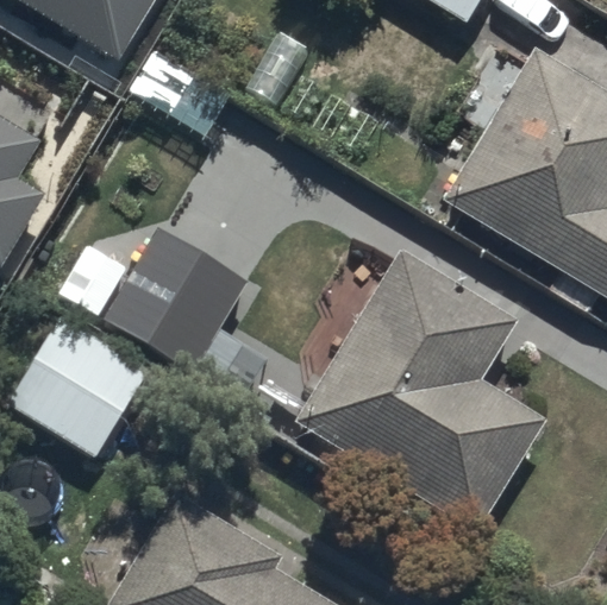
[(17,0),(116,61),(152,0),(17,0)]
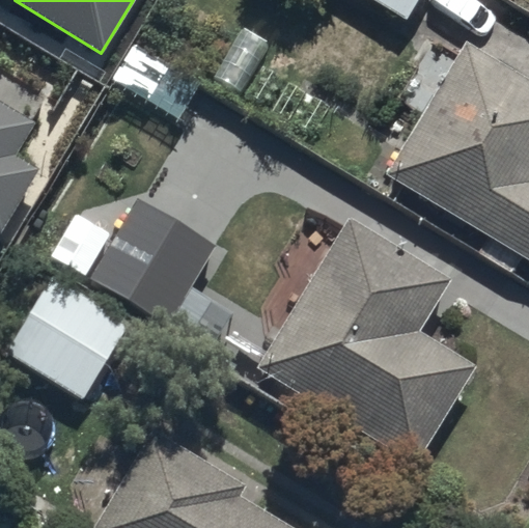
[(381,0),(407,16),(415,0),(381,0)]
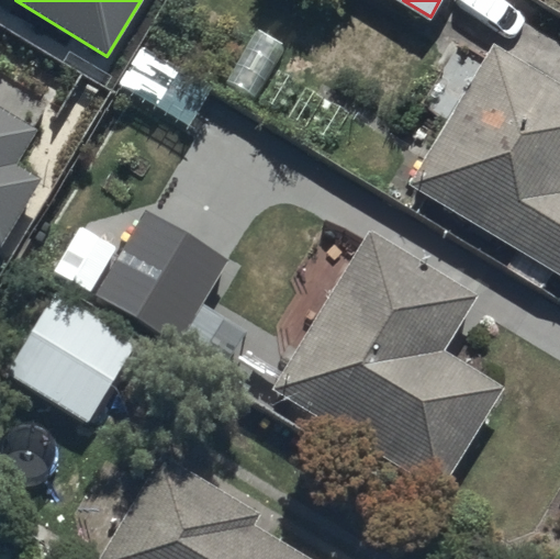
[(555,300),(559,290),(559,89),(497,52),(486,69),(466,57),(430,113),(458,131),(421,192),(528,257),(516,277),(555,300)]
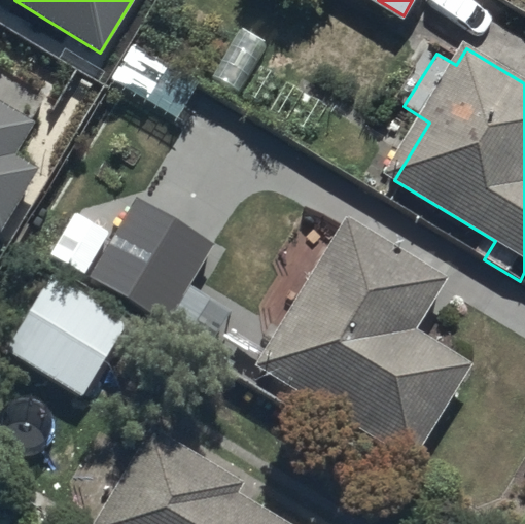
[(0,230),(1,231),(42,166),(16,149),(35,119),(0,98),(0,230)]
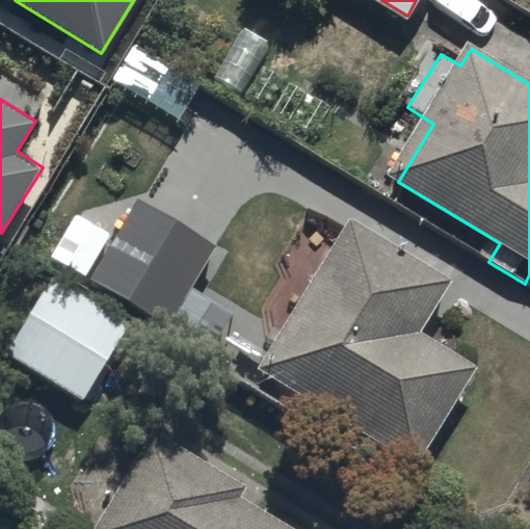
[(134,196),(88,274),(169,322),(215,243),(134,196)]
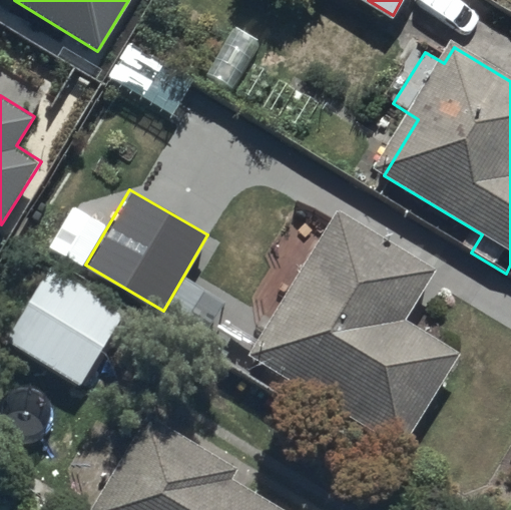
[(440,268),(332,204),(244,354),(404,447),(462,348),(410,318),(440,268)]
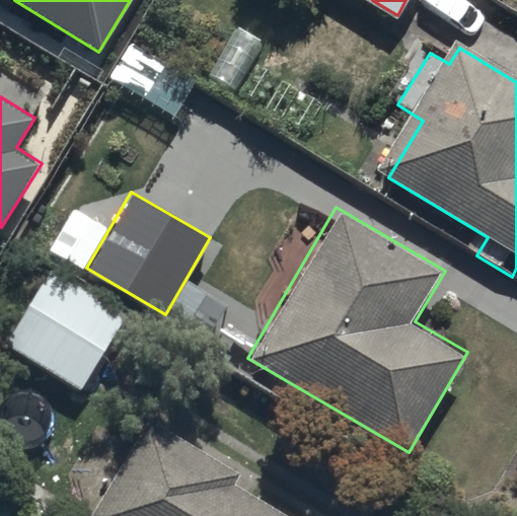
[(128,311),(50,266),(5,343),(83,388),(128,311)]
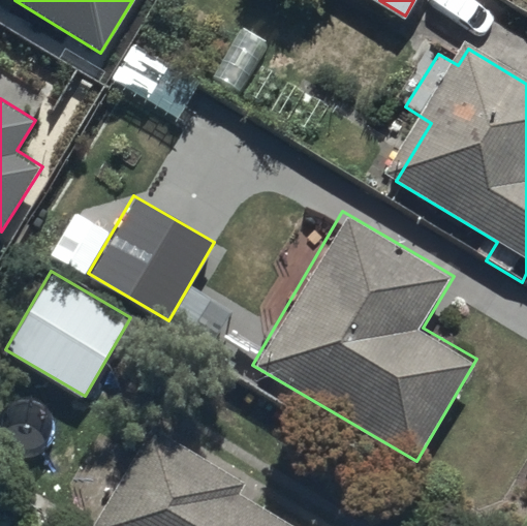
[(152,425),(90,525),(289,525),(239,495),(247,483),(152,425)]
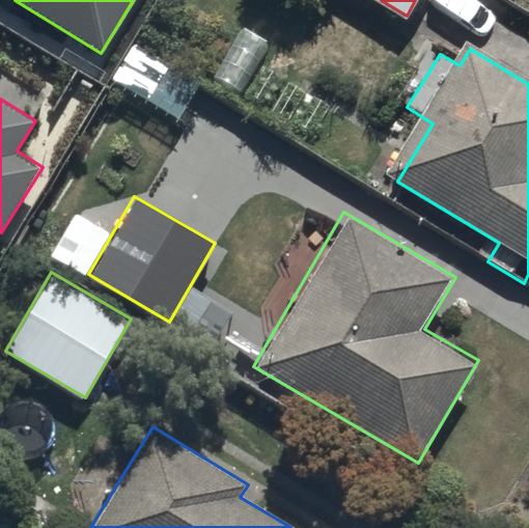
All buildings are outlined.
